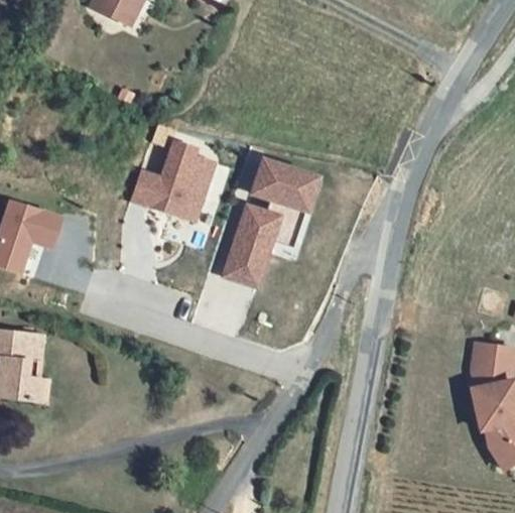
[(136,0),(163,17),(174,0),(82,0),(79,5),(115,27),(132,0),(136,0)]
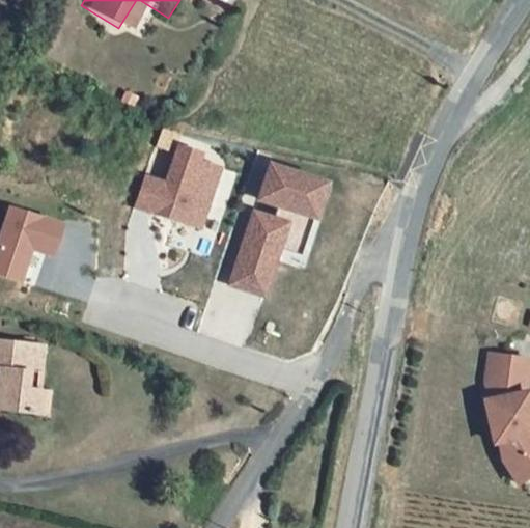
[(144,172),(134,210),(204,228),(222,164),(202,159),(204,149),(175,141),(166,177),(144,172)]
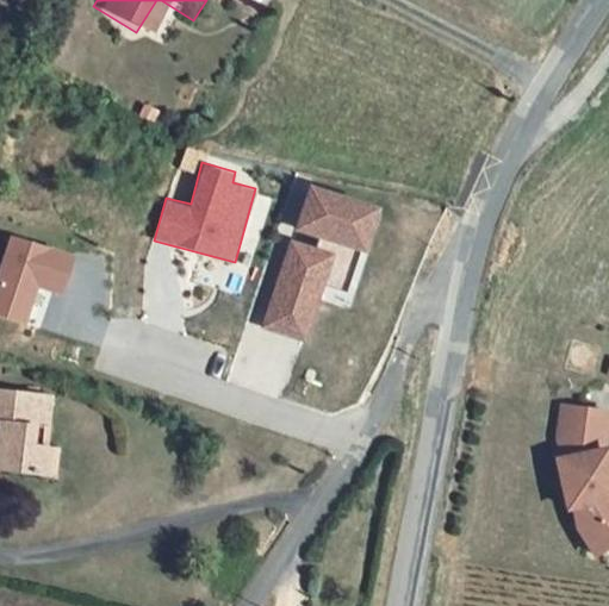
[(287,235),(263,329),(310,341),(334,247),(367,255),(379,205),(306,186),(293,236),(287,235)]
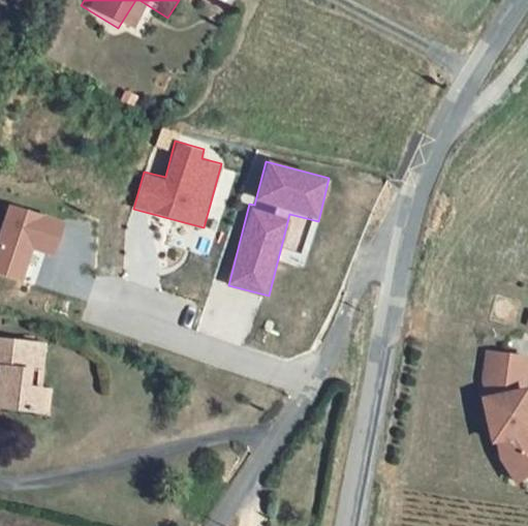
[(0,225),(0,274),(22,281),(32,250),(54,257),(65,220),(7,203),(0,225)]
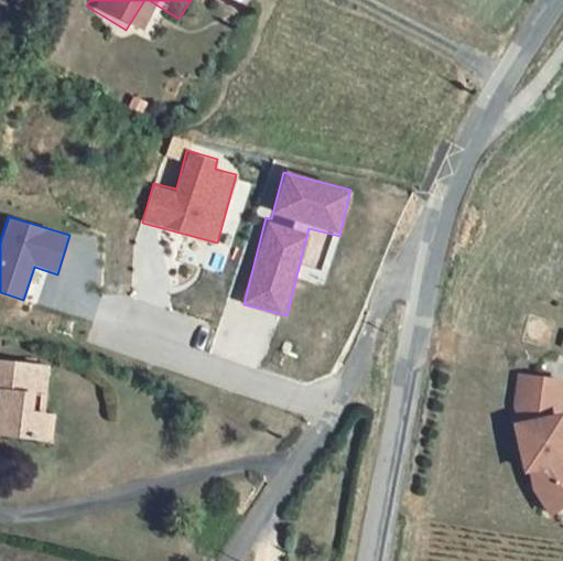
[(6,386),(9,356),(0,355),(0,428),(8,430),(11,403),(0,401),(0,397),(1,385),(6,386)]
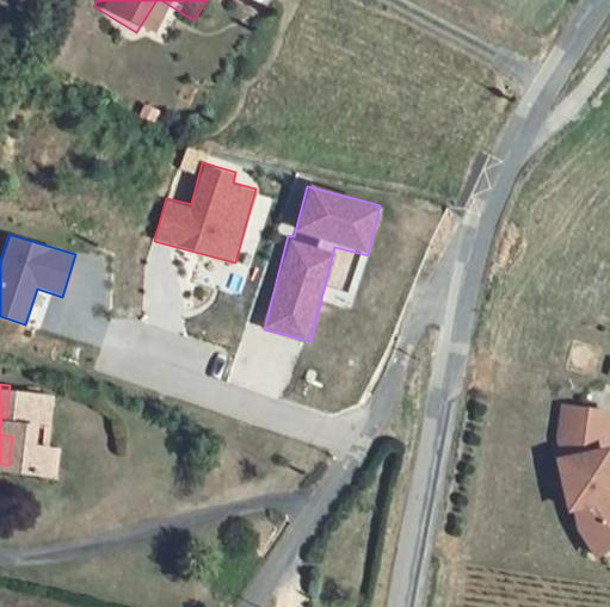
[(0,434),(12,437),(18,386),(10,385),(6,417),(1,416),(0,429),(0,434)]
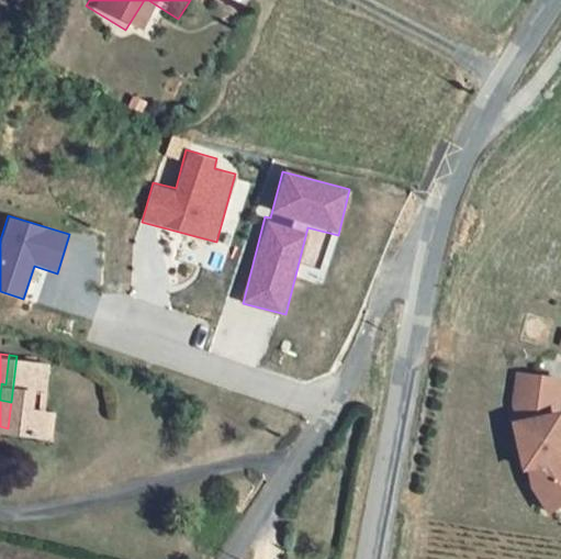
[(493,395),(496,415),(491,416),(500,460),(505,458),(509,479),(525,503),(560,481),(541,451),(543,451),(534,407),(533,407),(538,372),(496,367),(493,395)]
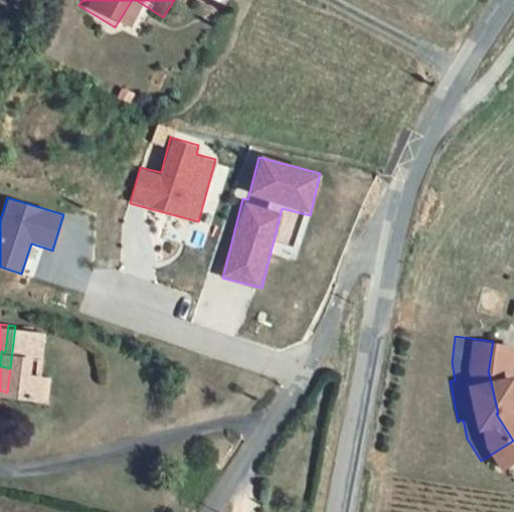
[(10,368),(7,392),(18,392),(20,369),(10,368)]
